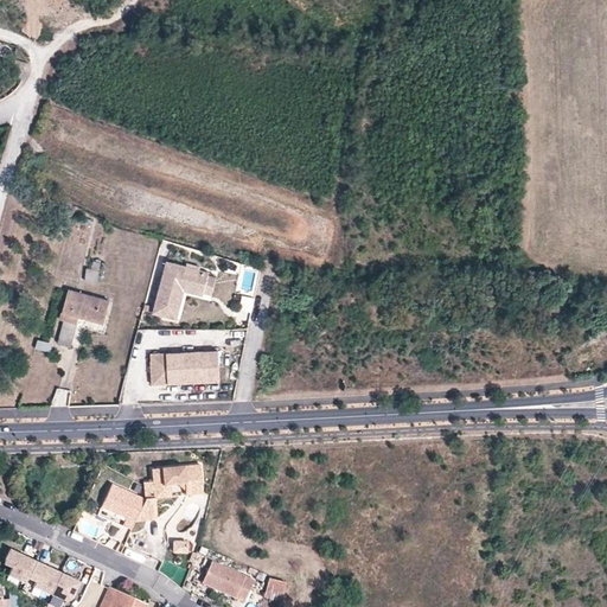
[(14,69),(19,71),(26,72),(27,74),(30,65),(17,62),(14,69)]
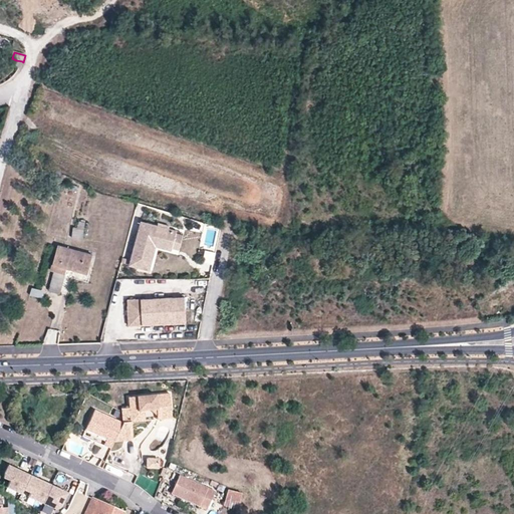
[(83,239),(86,222),(80,221),(78,227),(73,226),(72,238),(83,239)]
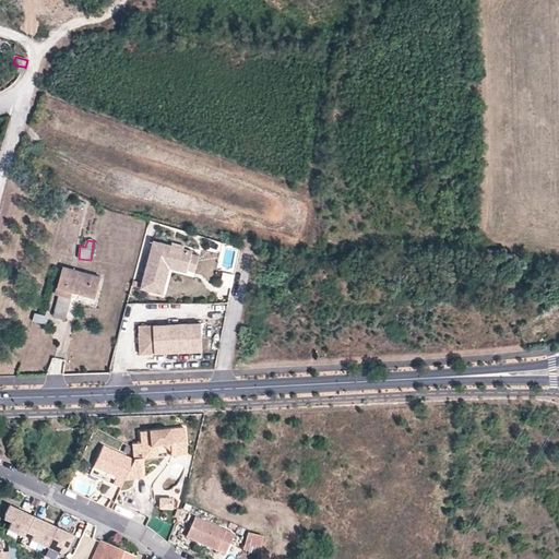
[(171,246),(154,241),(142,288),(162,293),(168,266),(186,271),(187,269),(191,253),(191,251),(182,248),(181,253),(170,250),(171,246)]
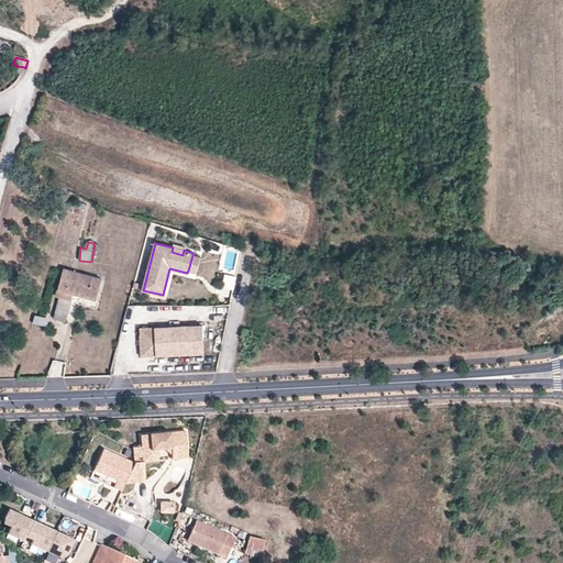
[(200,257),(192,255),(188,271),(196,273),(200,257)]
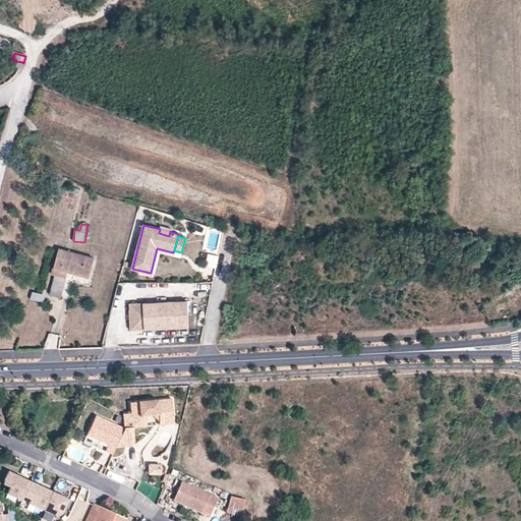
[(90,278),(95,258),(60,248),(52,274),(56,276),(52,291),(62,294),(68,272),(90,278)]
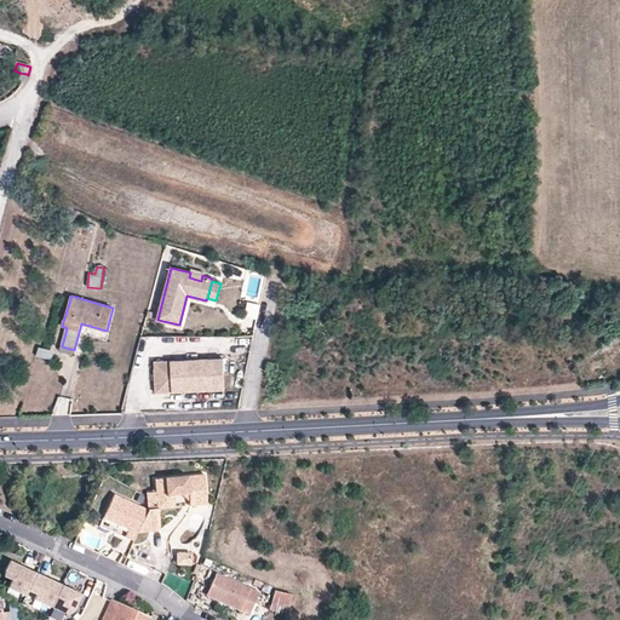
[(187,296),(179,325),(183,326),(189,304),(195,302),(206,305),(206,300),(187,296)]
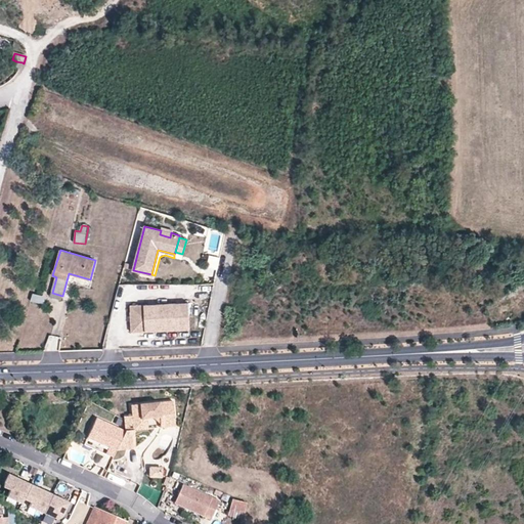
[(217,269),(220,258),(209,255),(206,267),(217,269)]
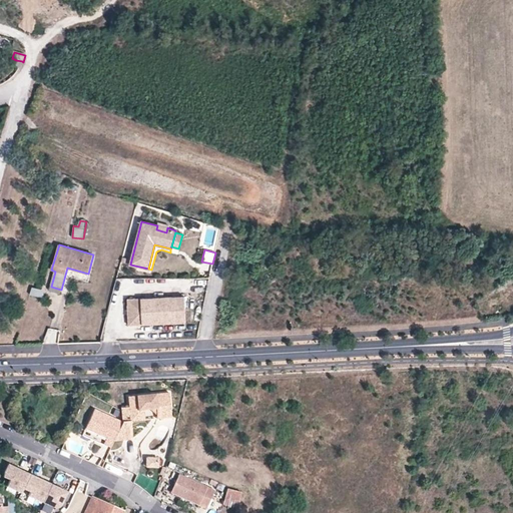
[(44,291),(32,288),(30,296),(42,299),(44,291)]
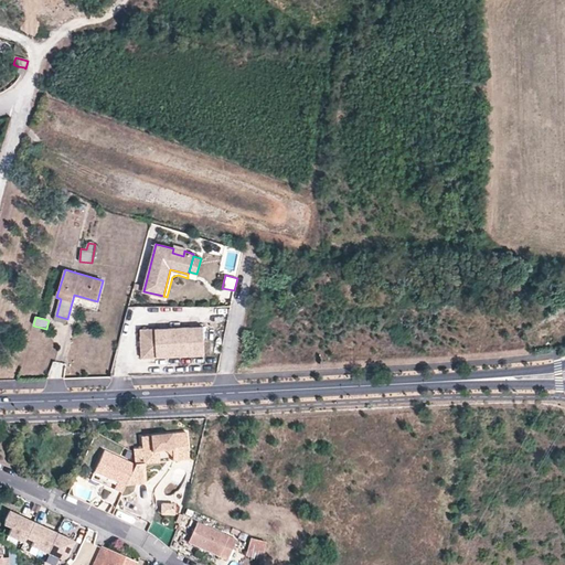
[(203,327),(139,329),(140,358),(204,355),(203,327)]
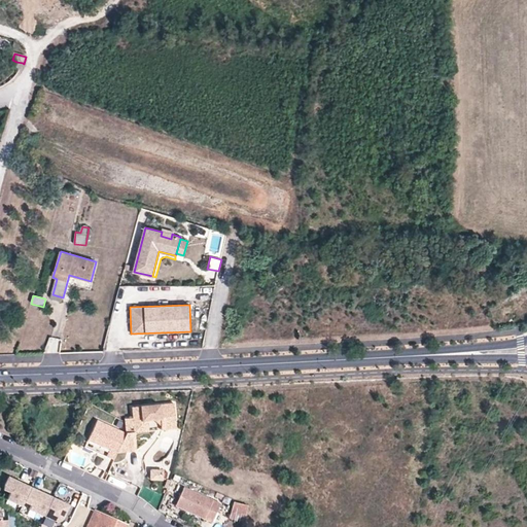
[(174,406),(132,409),(133,420),(125,420),(126,434),(116,453),(136,452),(134,434),(148,433),(147,422),(175,420),(174,406)]
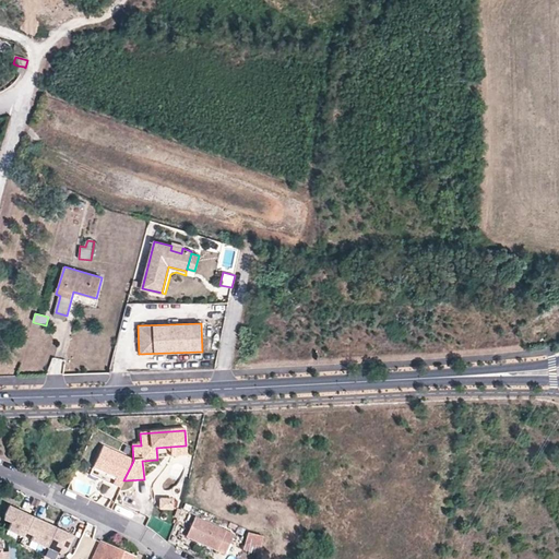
[(186,445),(156,448),(157,460),(187,456),(186,445)]
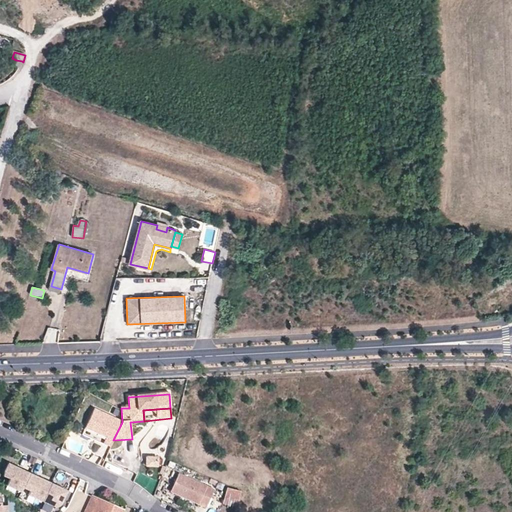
[(96,434),(101,413),(93,409),(84,429),(96,434)]
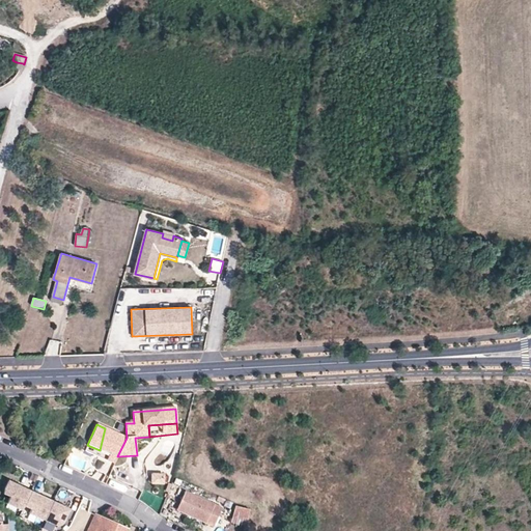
[(127,439),(105,428),(100,450),(109,455),(107,460),(114,465),(117,456),(127,439)]
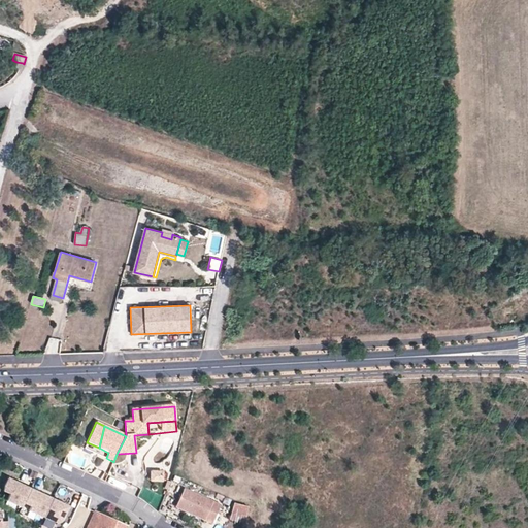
[(163,481),(163,471),(149,471),(149,481),(163,481)]
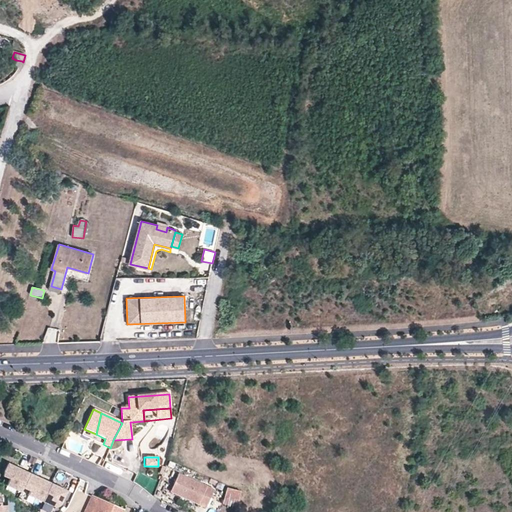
[(8,463),(4,471),(4,476),(9,479),(7,485),(21,492),(30,474),(8,463)]
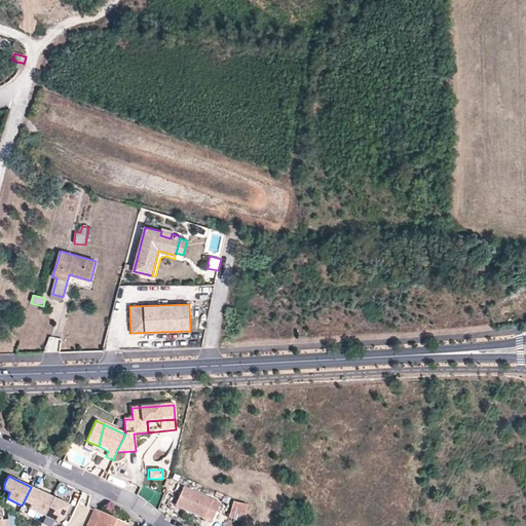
[(211,521),(220,503),(184,487),(176,504),(211,521)]
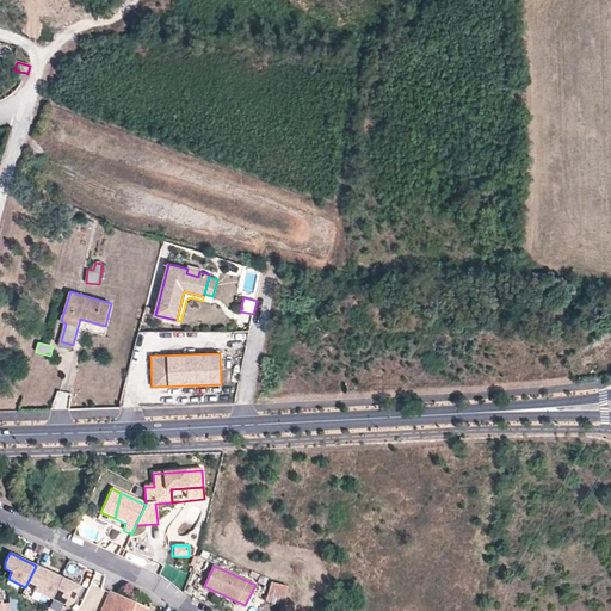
[(71,604),(74,600),(80,586),(61,576),(51,599),(66,605),(71,604)]
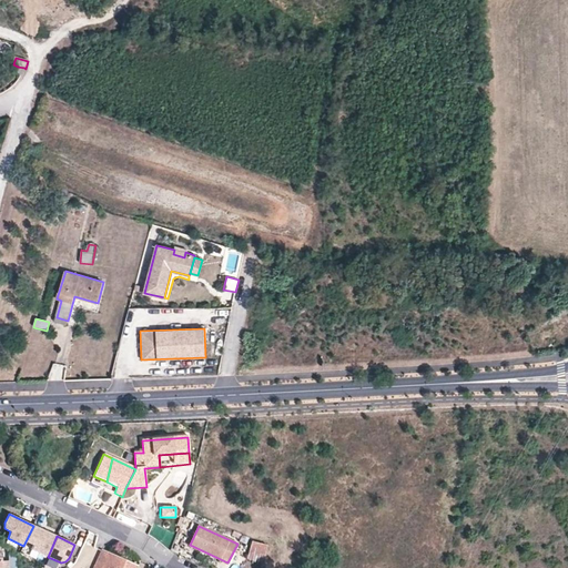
[(263,561),(267,546),(253,541),(249,558),(263,561)]
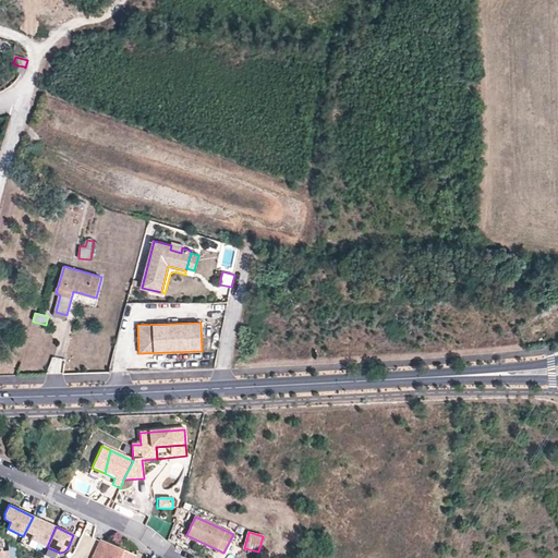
[(134,557),(135,556),(99,540),(91,557),(134,557)]
